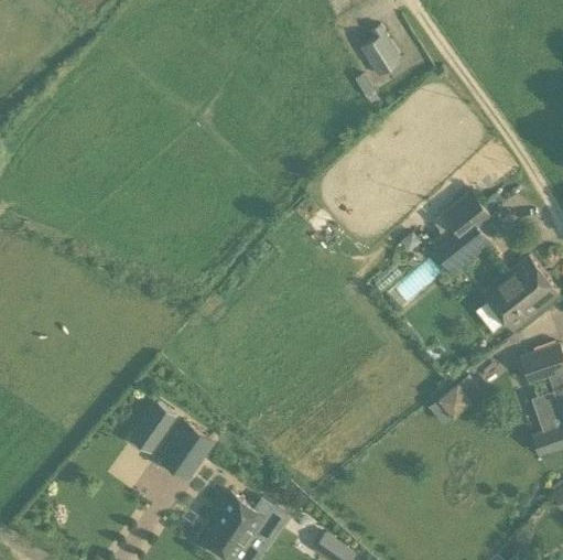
[(360,50),(366,58),(353,67),(359,77),(372,70),(378,77),(401,63),(379,28),(370,33),(375,40),(360,50)]
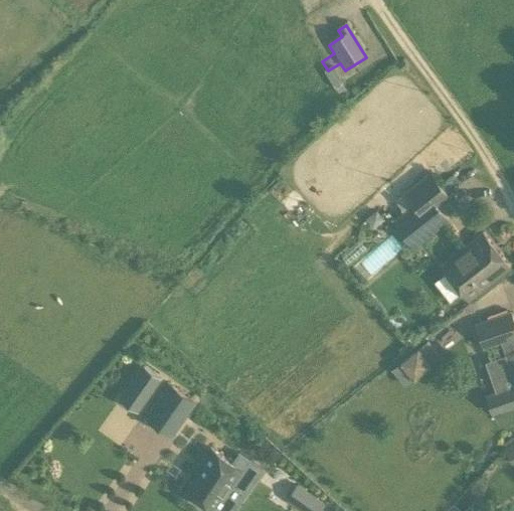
[(341,88),(335,92),(337,95),(338,97),(345,93),(341,88)]
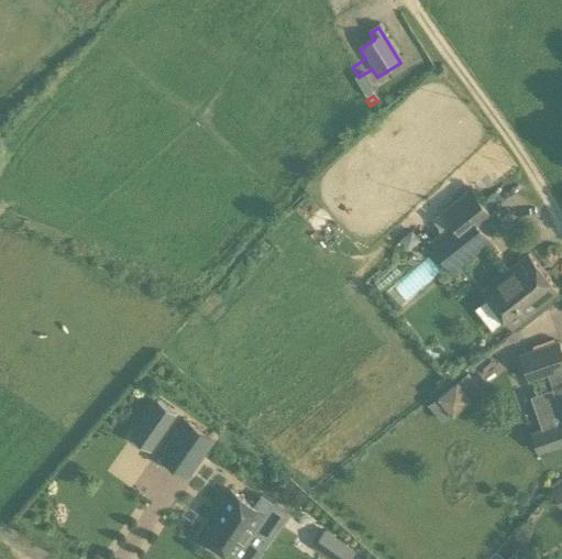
[(451,228),(429,245),(443,264),(465,247),(473,256),(488,244),(478,231),(492,220),(470,193),(441,215),(451,228)]
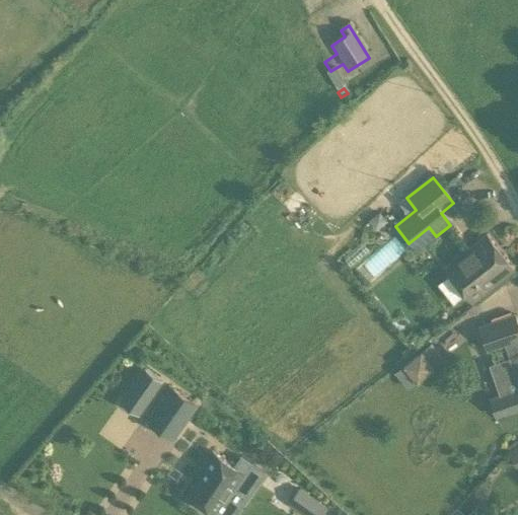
[(442,272),(469,306),(513,273),(486,238),(442,272)]
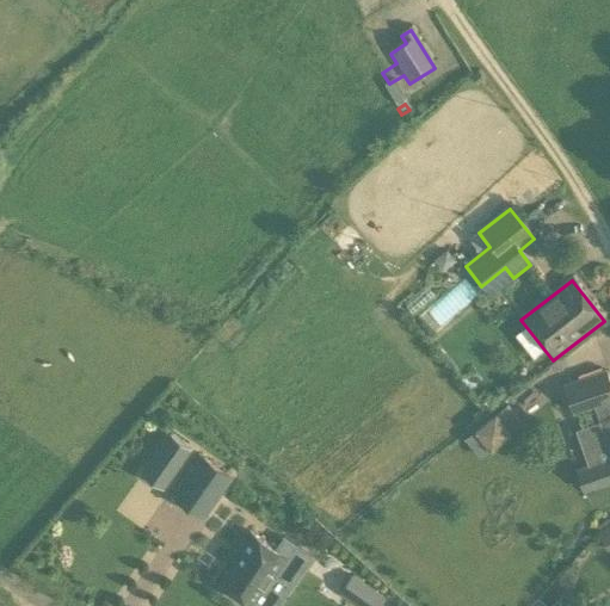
[(604,445),(609,461),(574,472),(583,495),(609,486),(609,388),(605,372),(602,373),(599,366),(577,373),(579,382),(565,387),(574,415),(593,409),(605,444),(604,445)]
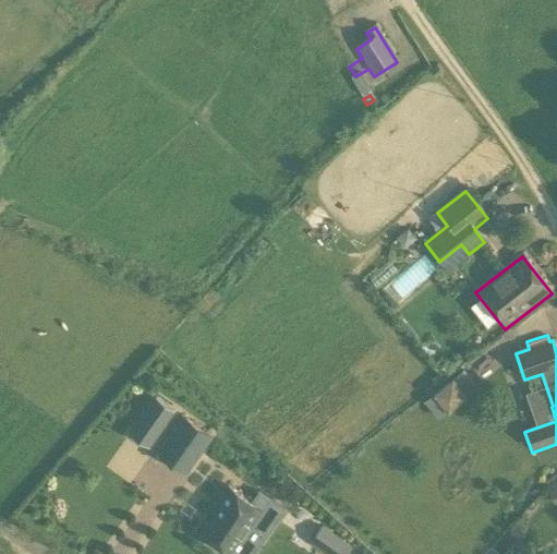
[(461,374),(424,405),(438,422),(475,392),(461,374)]
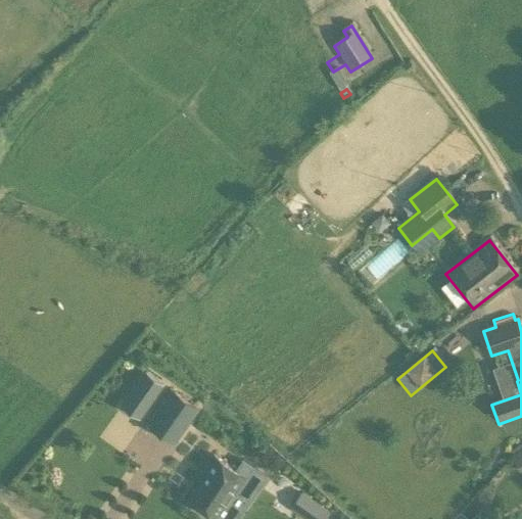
[(143,373),(119,409),(139,423),(163,386),(143,373)]
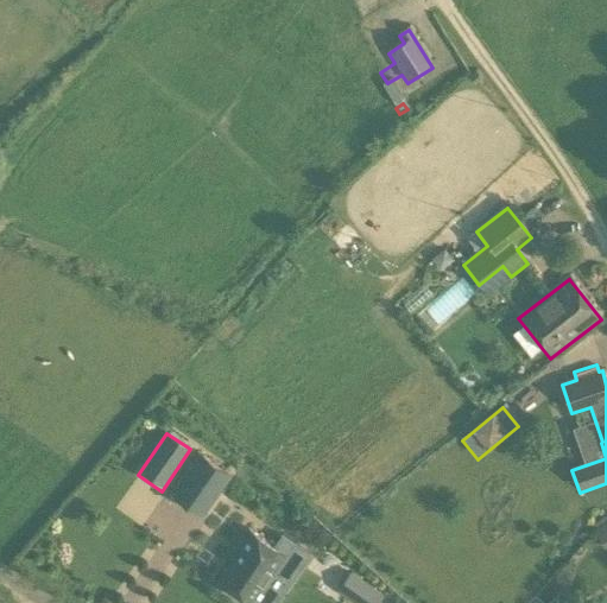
[(171,497),(202,519),(233,475),(201,454),(171,497)]
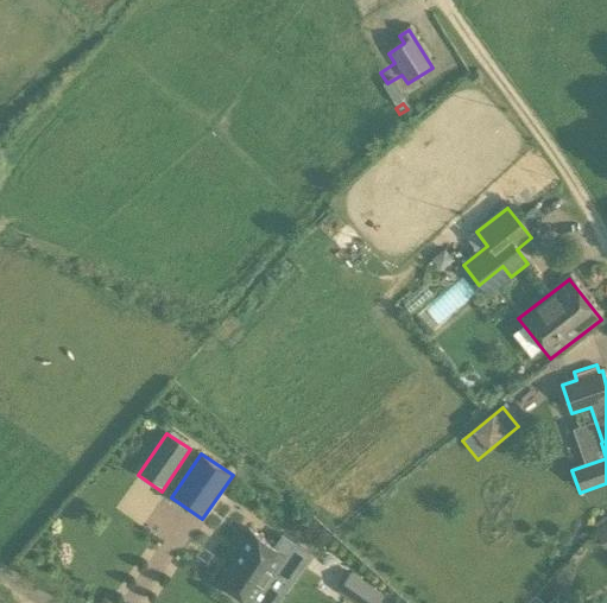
[(240,554),(220,584),(245,602),(250,602),(260,588),(265,591),(288,560),(248,533),(235,551),(240,554)]
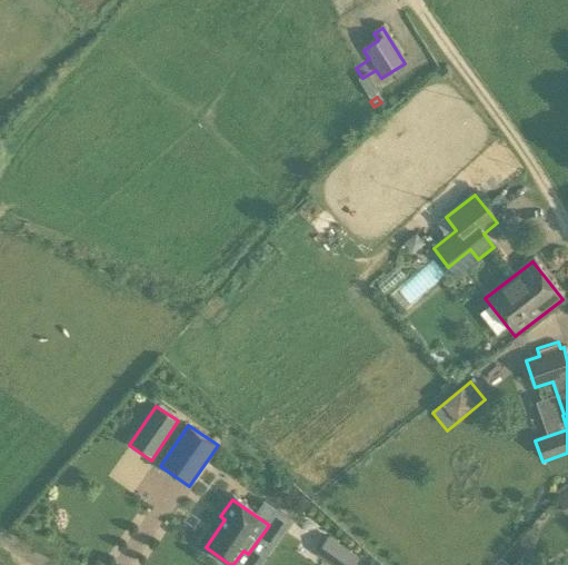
[(326,539),(315,556),(327,564),(354,564),(357,561),(326,539)]
